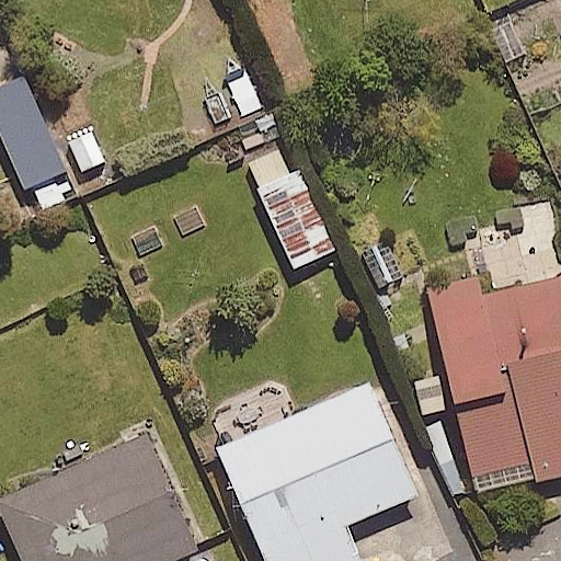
[(79,192),(48,128),(26,139),(56,203),(79,192)]
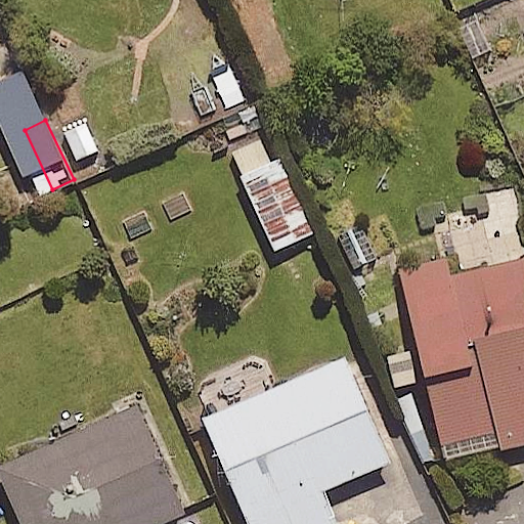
[(265,163),(255,138),(230,148),(272,249),(314,231),(282,155),(265,163)]
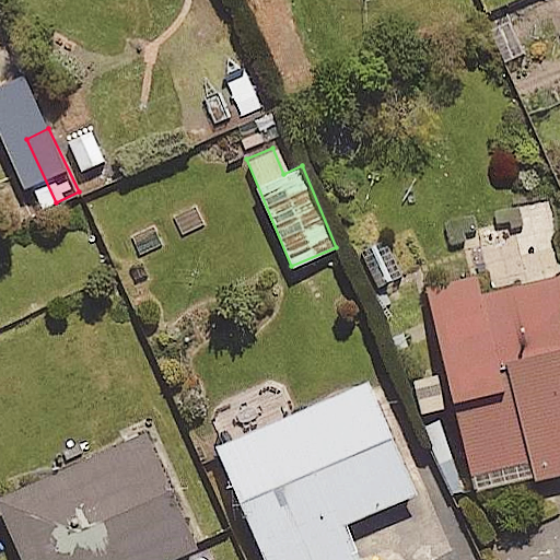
[(559,273),(529,280),(517,229),(464,241),(471,277),(424,287),(469,490),(559,469),(559,273)]
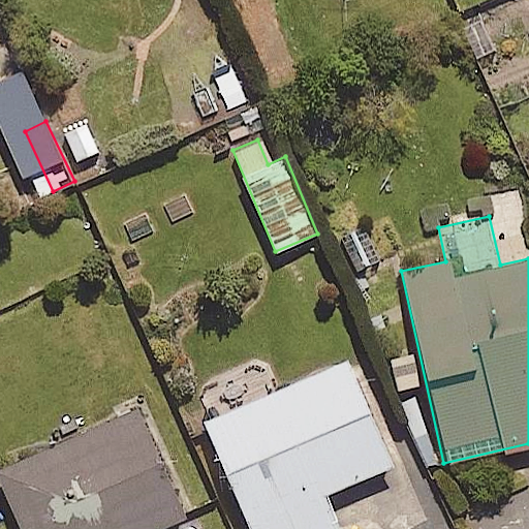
[(390,465),(345,362),(204,422),(250,528),(335,528),(338,528),(323,493),(390,465)]
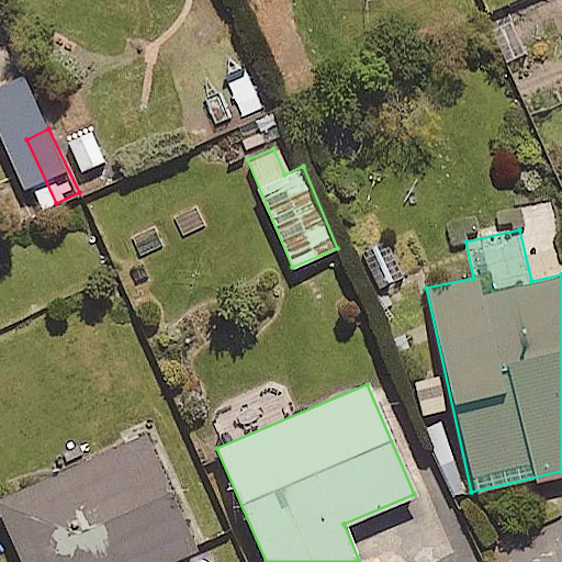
[(161,561),(195,547),(145,433),(0,497),(0,513),(22,561),(161,561)]
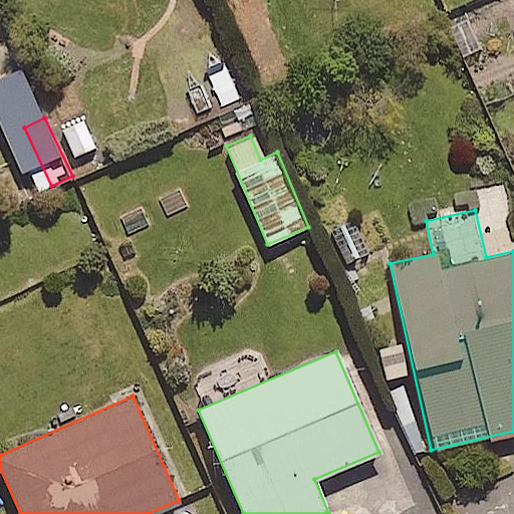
All buildings are outlined.
